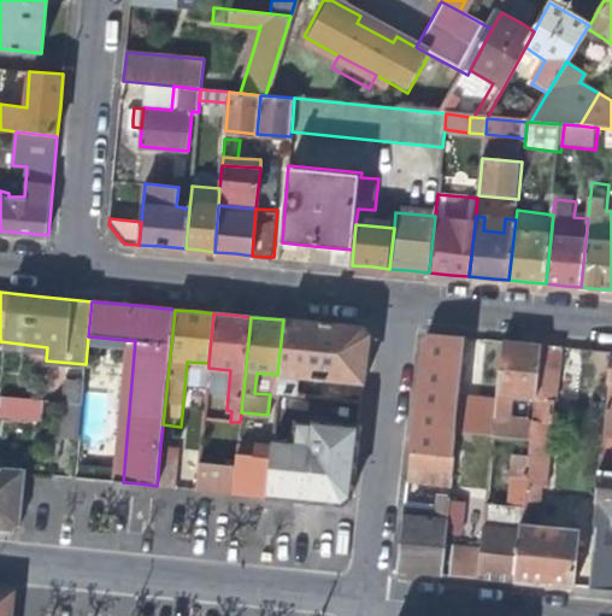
[(304,322),(283,320),(277,375),(276,393),(298,396),(311,397),(311,391),(301,389),(302,377),(336,381),(365,383),(370,335),(363,327),(342,326),(304,322)]
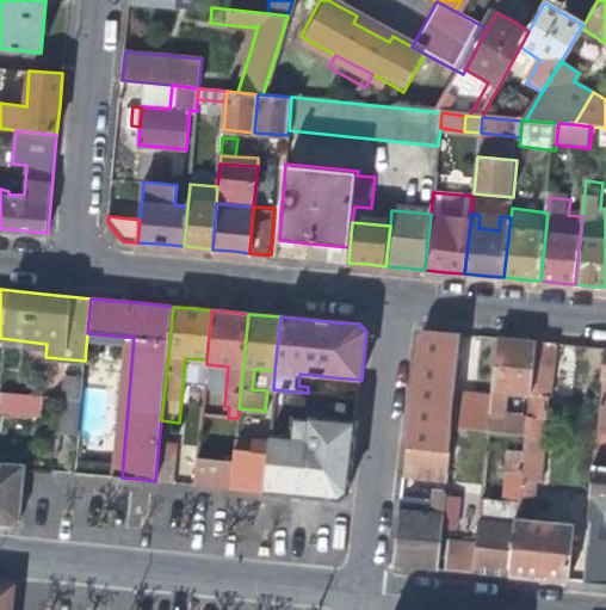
[(413,399),(407,447),(449,451),(461,333),(446,332),(430,331),(420,339),(413,399)]
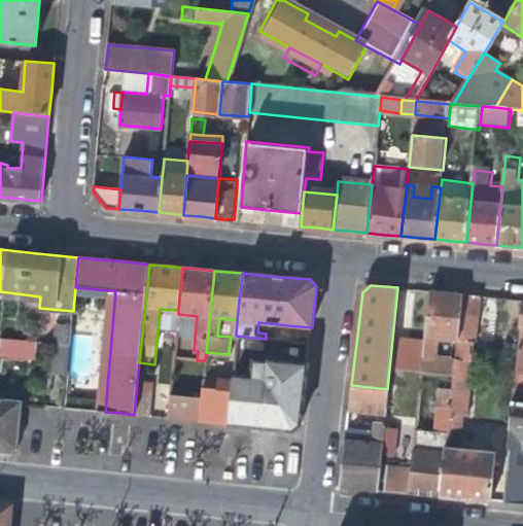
[(96,411),(105,412),(115,290),(107,290),(96,411)]
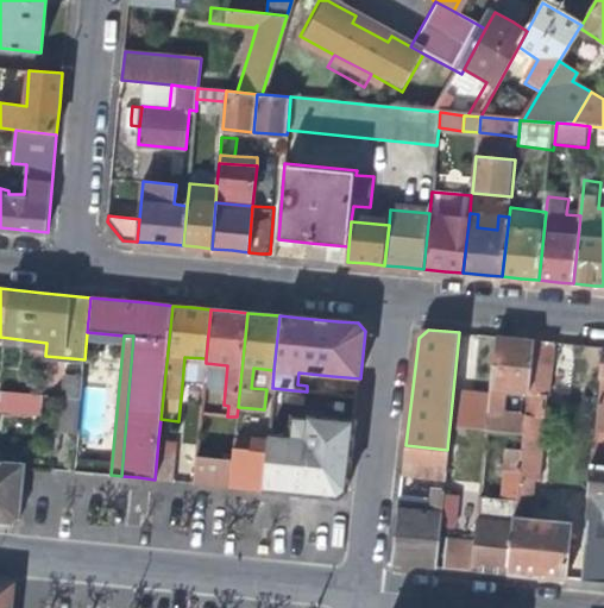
[(526,392),(527,377),(530,339),(514,338),(496,336),(486,430),(522,433),(523,413),(499,409),(501,390),(526,392)]
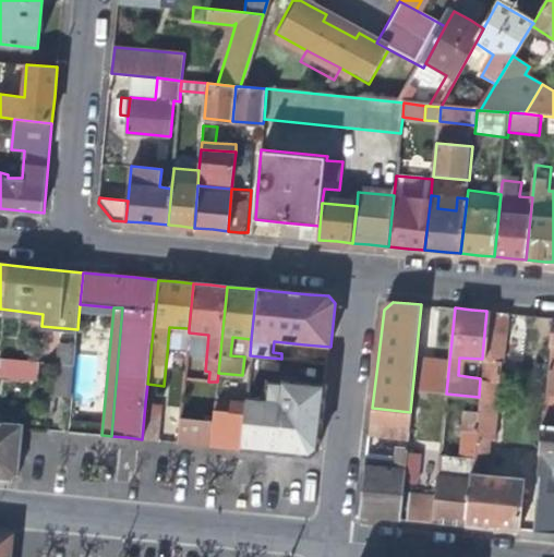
[(508,313),(486,311),(483,346),(504,347),(508,313)]
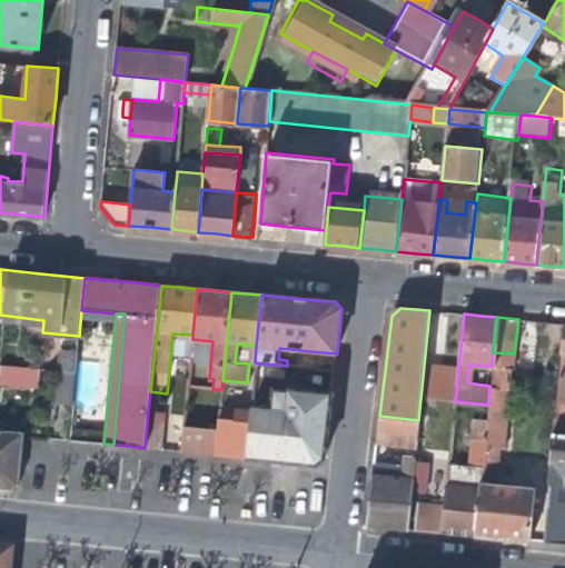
[(564,324),(556,407),(554,430),(564,431),(564,324)]
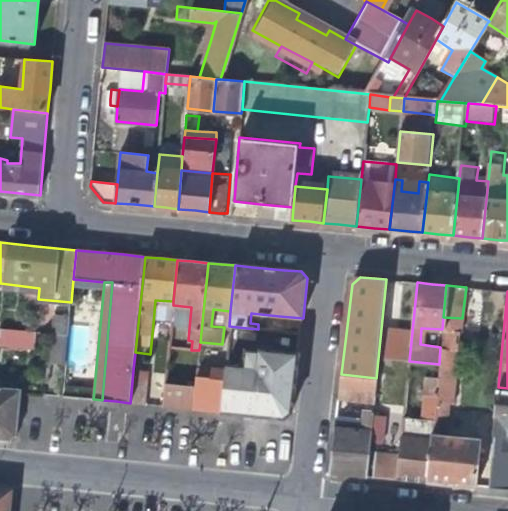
[(171,321),(173,305),(173,301),(155,300),(153,324),(160,324),(160,320),(171,321)]
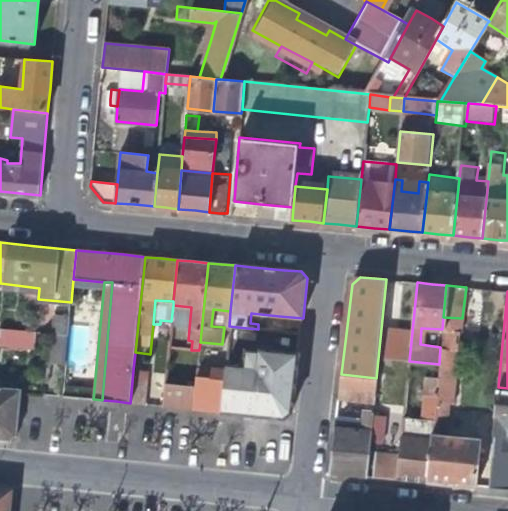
[(54,324),(53,332),(68,333),(70,314),(55,313),(54,324)]
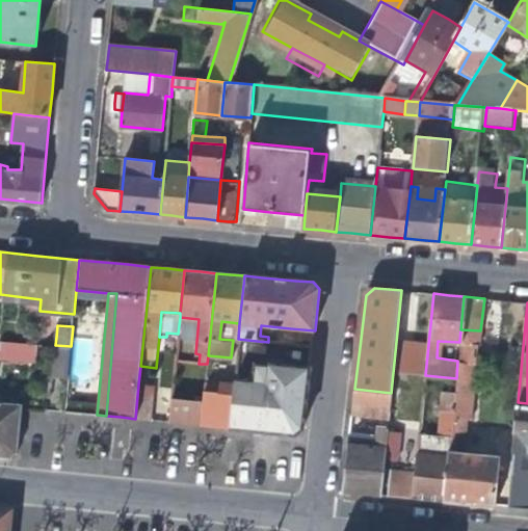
[(38,343),(52,345),(55,345),(56,337),(40,335),(38,343)]
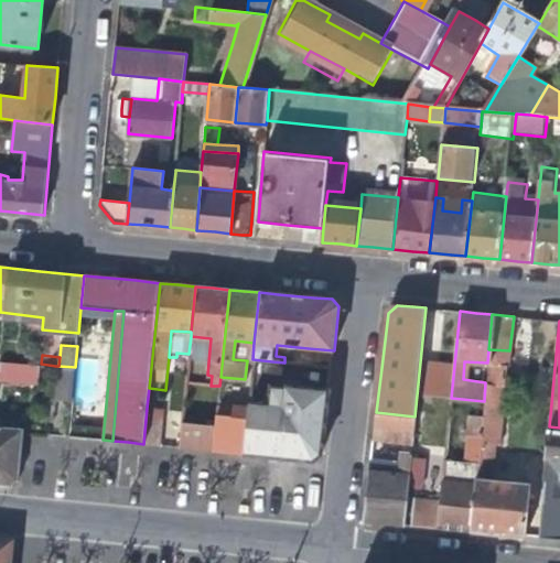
[(39,364),(1,360),(0,369),(0,377),(38,381),(39,364)]
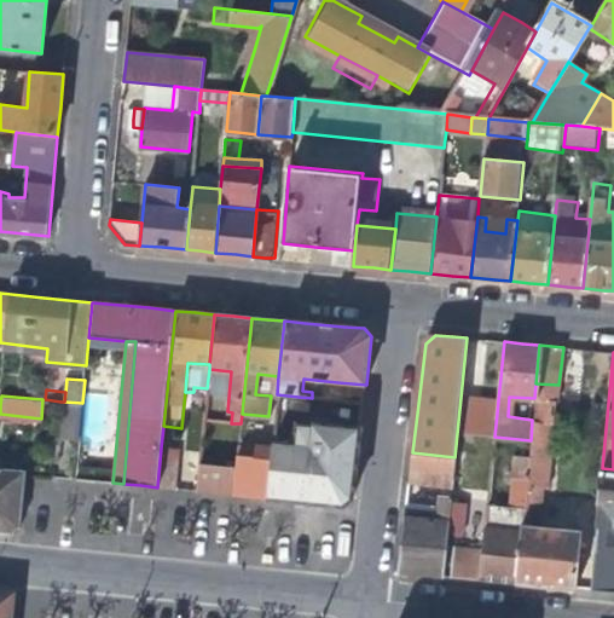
[(79,440),(82,403),(64,402),(61,402),(57,438),(79,440)]
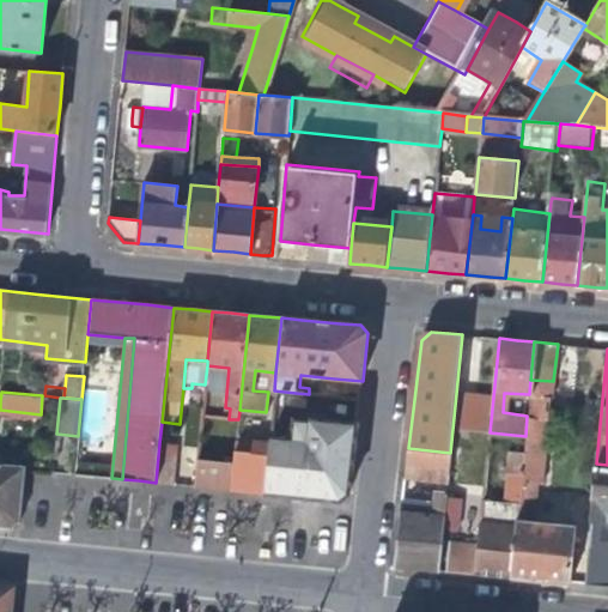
[(271,435),(269,437),(265,494),(304,497),(339,501),(350,494),(358,424),(310,418),(310,420),(293,419),(292,437),(271,435)]
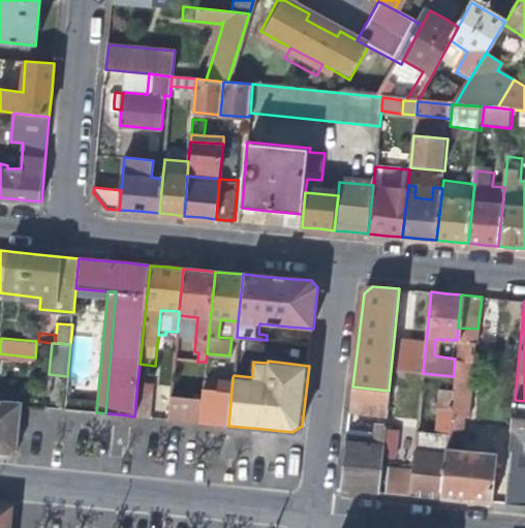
[(417,496),(441,498),(454,376),(423,373),(421,394),(432,395),(429,426),(418,425),(413,468),(390,465),(387,493),(417,496)]
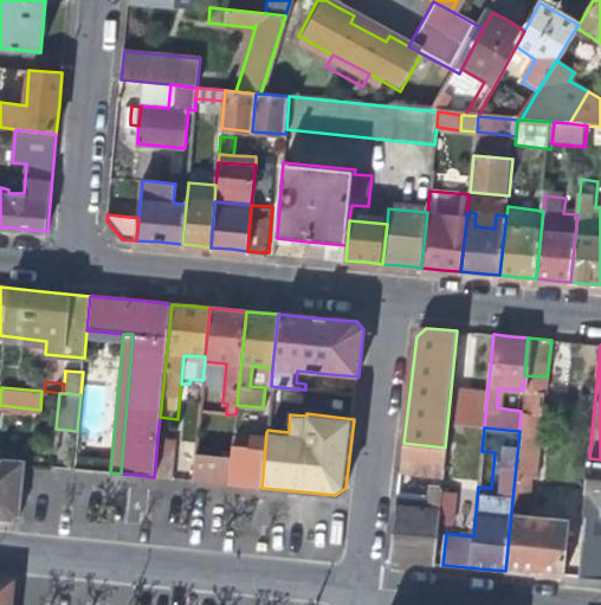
[(234,429),(231,459),(228,484),(262,488),(266,432),(234,429)]
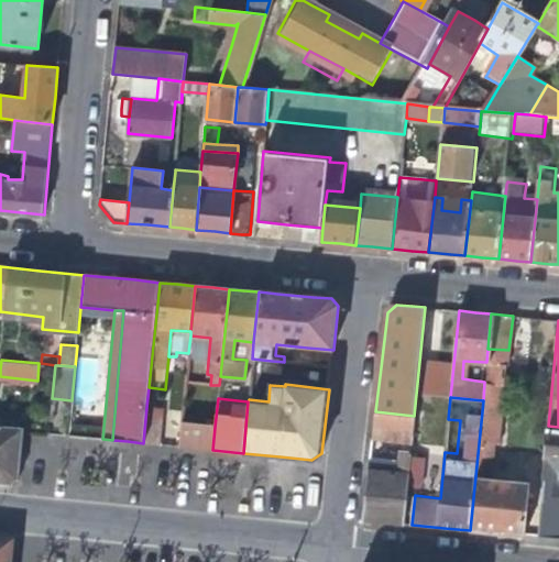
[(512,441),(546,445),(548,426),(550,403),(515,399),(512,441)]
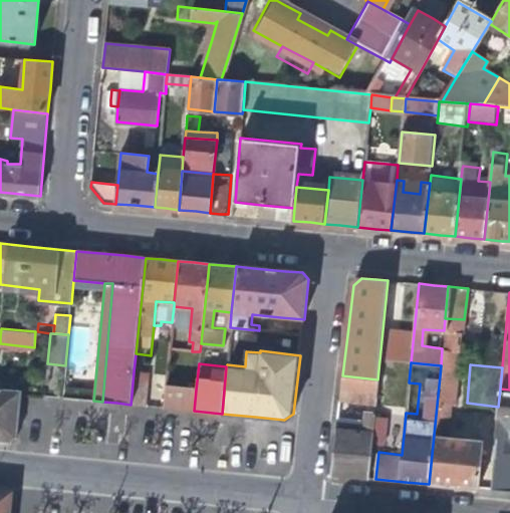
[(453,366),(441,365),(429,484),(457,487),(479,489),(485,439),(447,435),(453,366)]
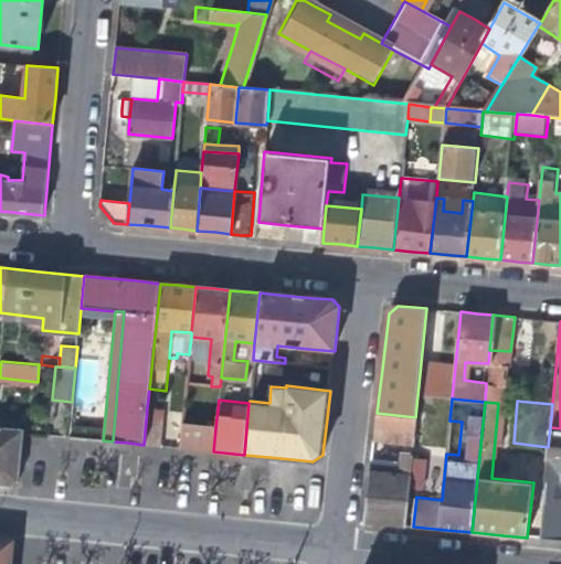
[(163,411),(147,408),(144,445),(160,446),(163,411)]
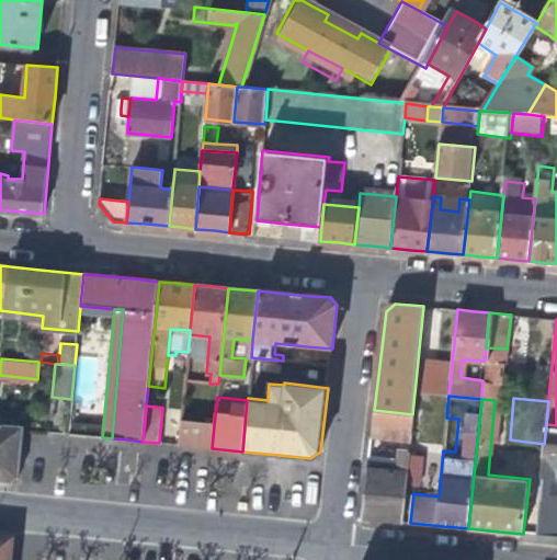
[(410,440),(412,414),(374,410),(372,436),(410,440)]
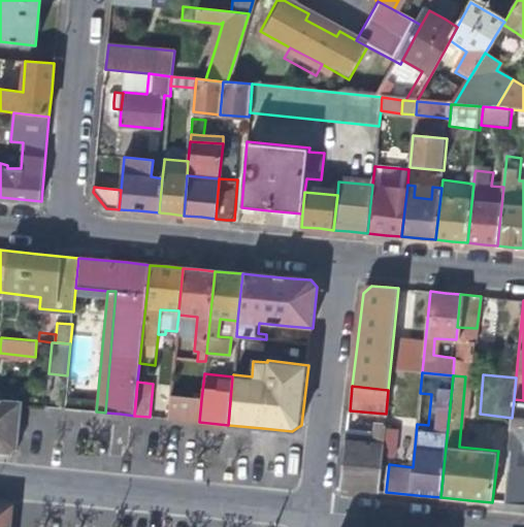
[(169,395),(167,419),(199,422),(201,400),(169,395)]
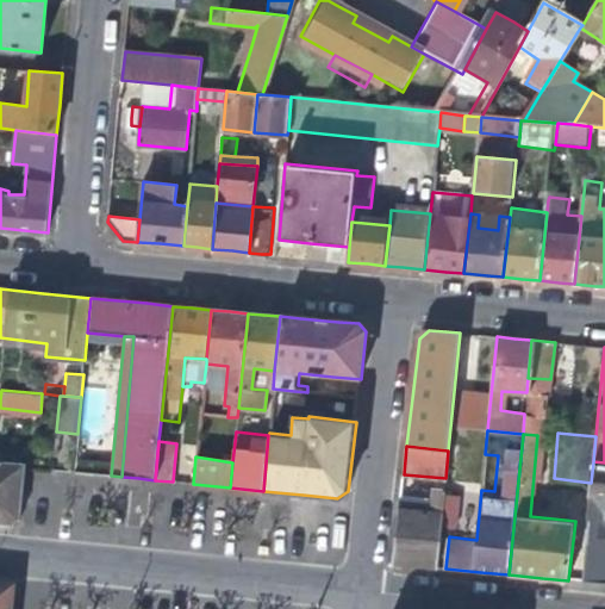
[(25,463),(0,460),(0,524),(10,527),(20,520),(25,466),(25,463)]
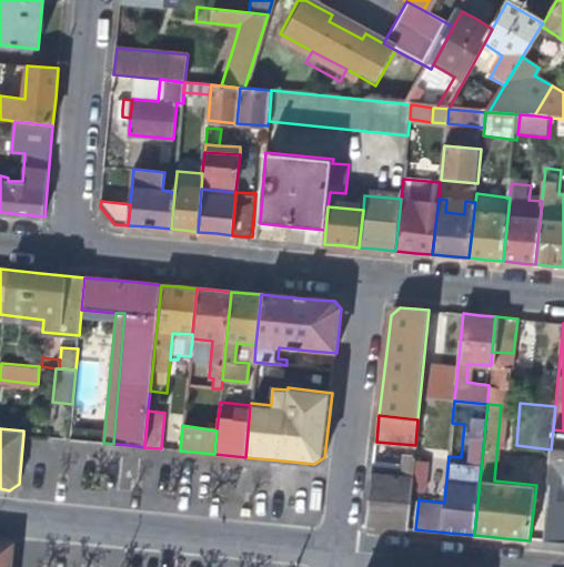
[(551,449),(549,483),(542,542),(555,543),(563,544),(563,431),(553,429),(551,449)]
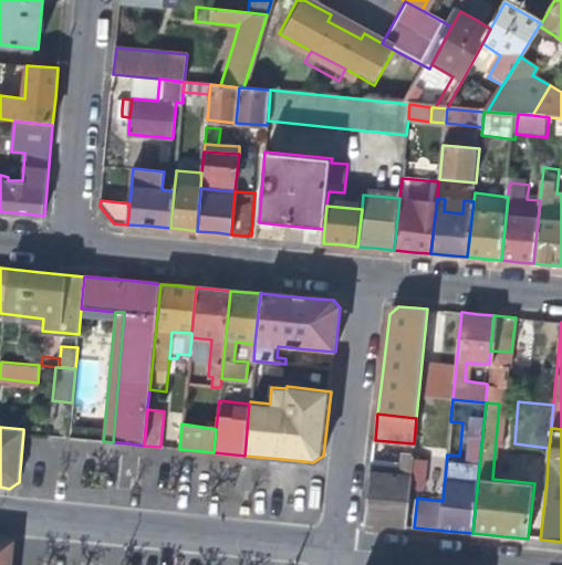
[(368,497),(365,523),(406,527),(409,489),(424,490),(426,461),(413,459),(414,453),(399,452),(398,464),(403,468),(402,474),(371,471),(368,497)]
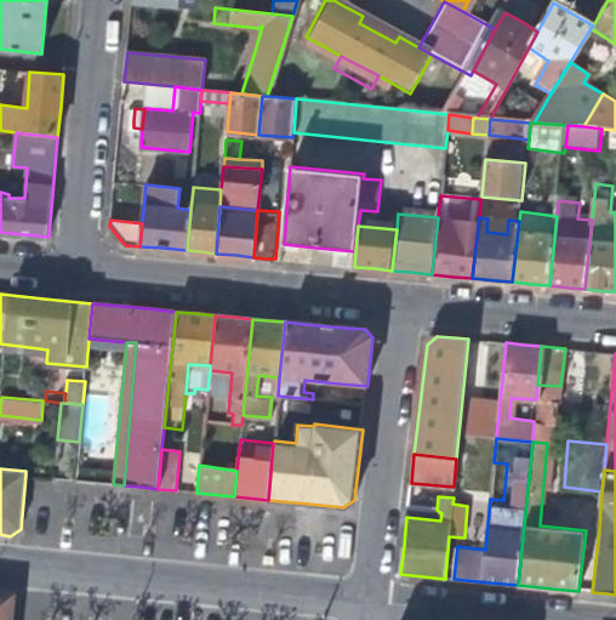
[(0,619),(10,619),(13,595),(0,593),(0,619)]
